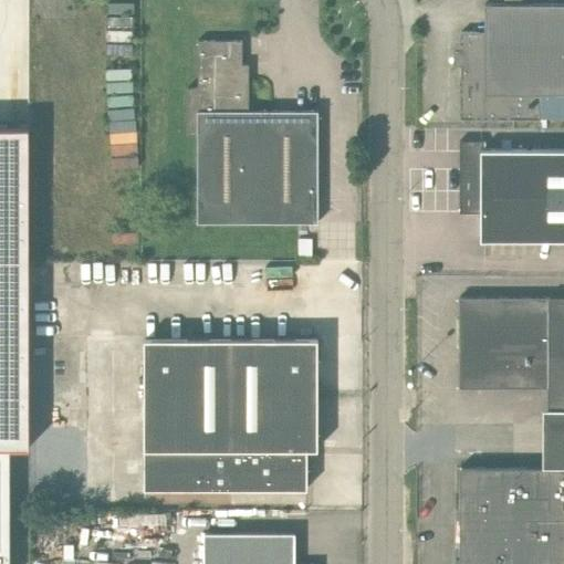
[(458,121),(538,121),(538,96),(563,95),(563,7),(482,7),(482,35),(458,34),(458,121)]
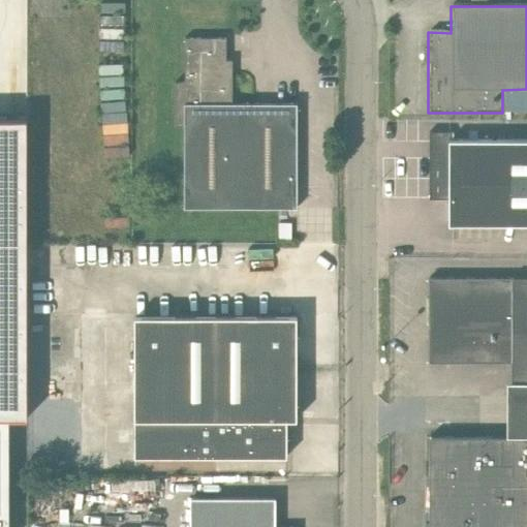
[(182,128),(182,209),(274,210),(295,210),(295,106),(230,105),(230,75),(224,75),(224,40),(183,40),(183,84),(175,85),(174,127),(182,128)]
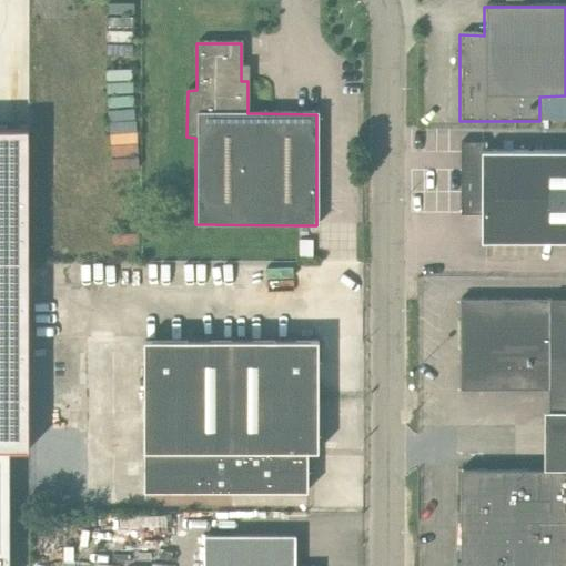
[(8,565),(9,451),(28,451),(28,129),(0,129),(0,565),(8,565)]
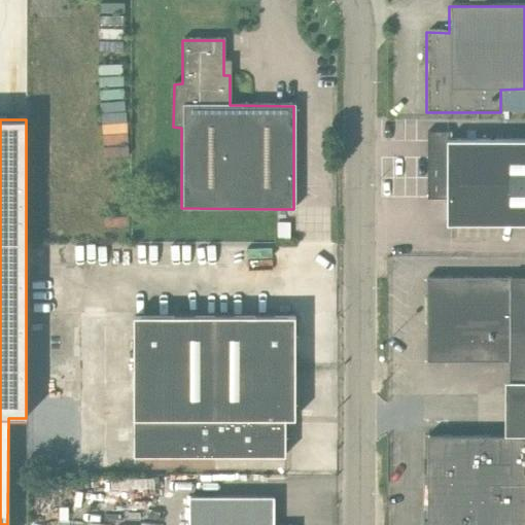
[(445,225),(510,225),(524,225),(524,141),(447,142),(447,133),(425,133),(425,201),(446,200),(445,225)]
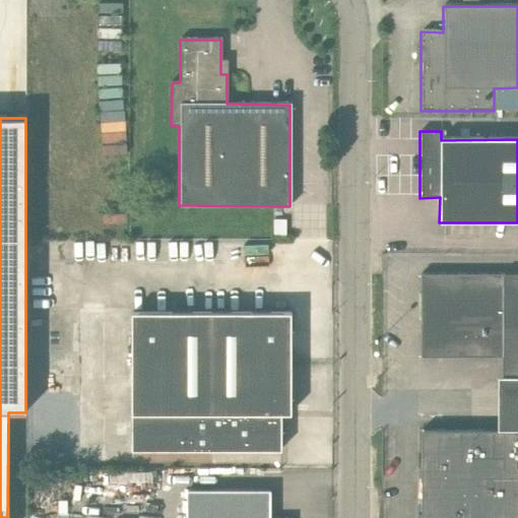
[(517,517),(517,274),(440,275),(419,275),(419,359),(501,358),(501,432),(419,432),(419,517),(517,517)]
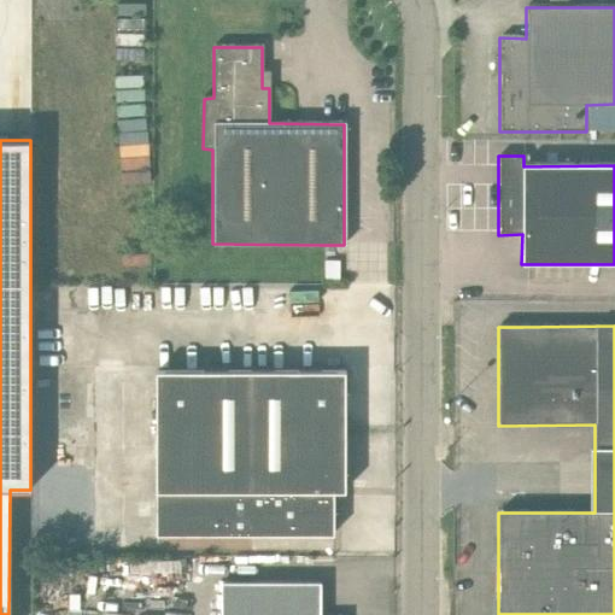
[(156,520),(156,536),(332,534),(332,491),(344,491),(344,373),(320,373),(154,372),(156,505),(135,505),(135,520),(156,520)]
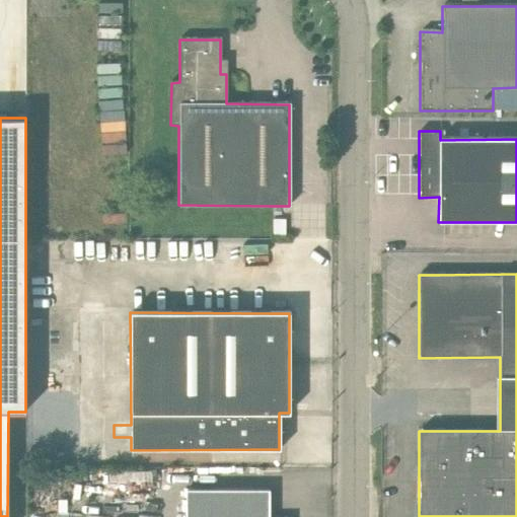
[(268,516),(268,491),(186,491),(185,516),(268,516)]
